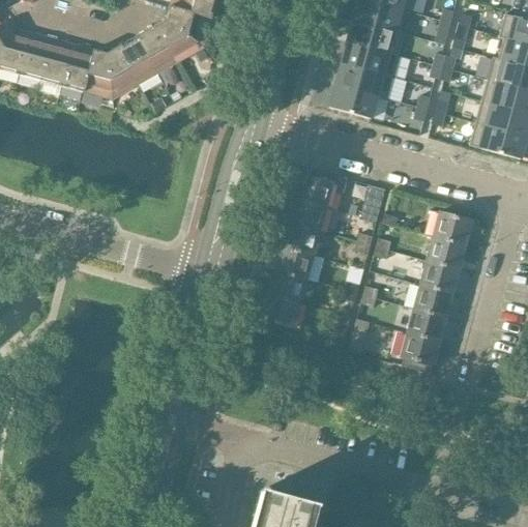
[(212,17),(215,0),(170,0),(169,5),(212,17)]
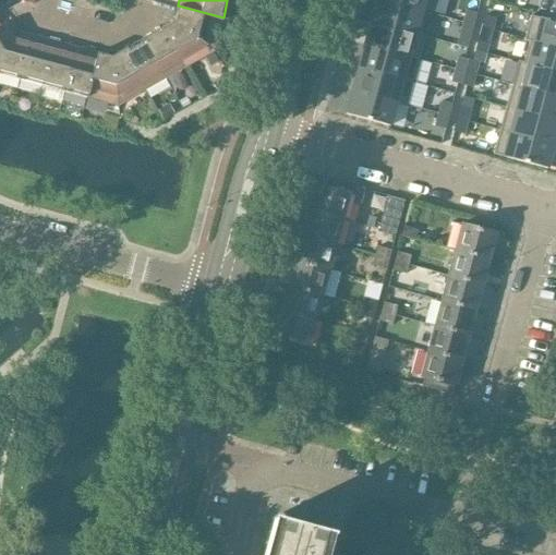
[(376,0),(372,20),(426,34),(426,33),(421,32),(426,11),(432,12),(432,11),(390,0),(376,0)]
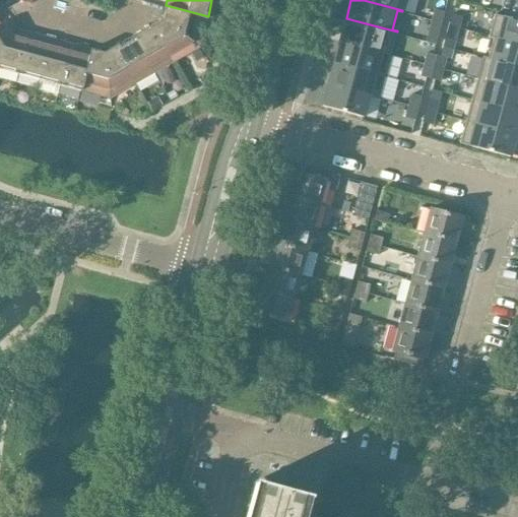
[(364,0),(402,10),(404,0),(364,0)]
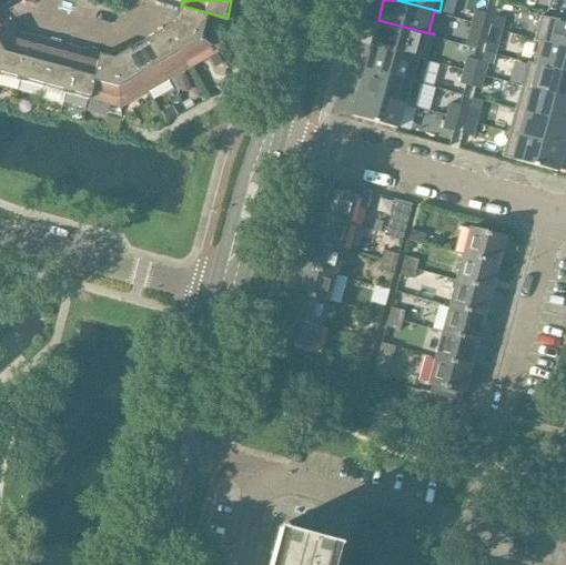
[(219,49),(228,18),(181,6),(178,18),(219,49)]
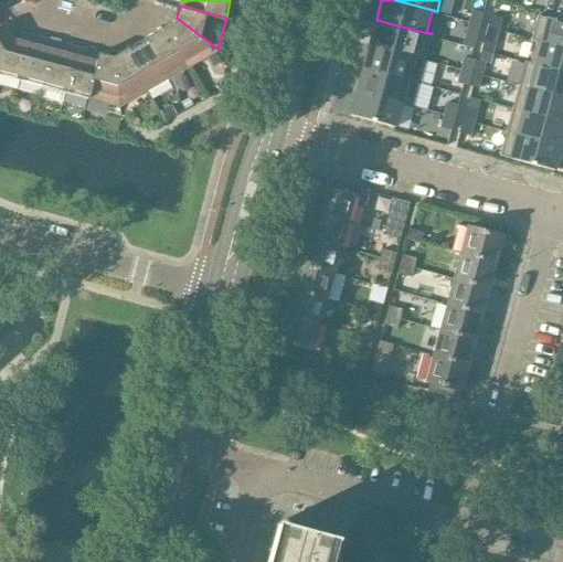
[(473,8),(469,20),(480,23),(484,10),(473,8)]
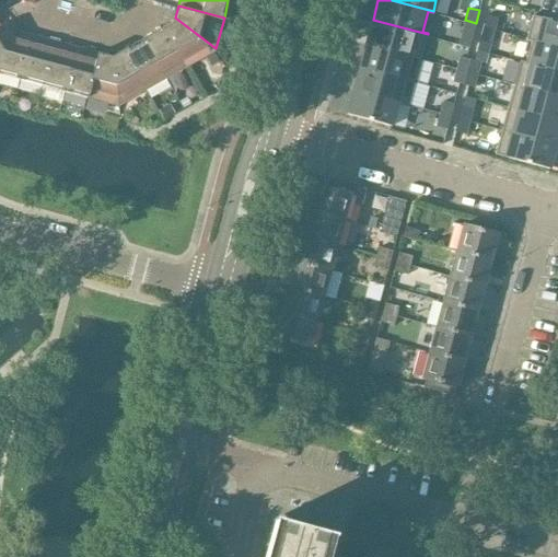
[(488,12),(485,25),(495,28),(499,15),(488,12)]
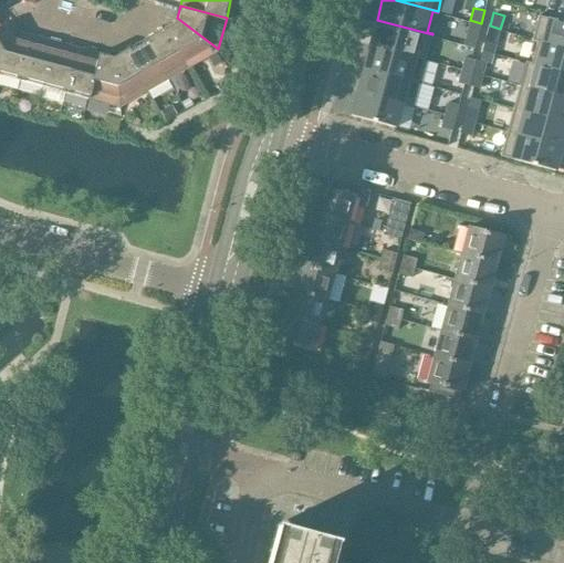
[(563,19),(540,13),(533,37),(563,44),(563,19)]
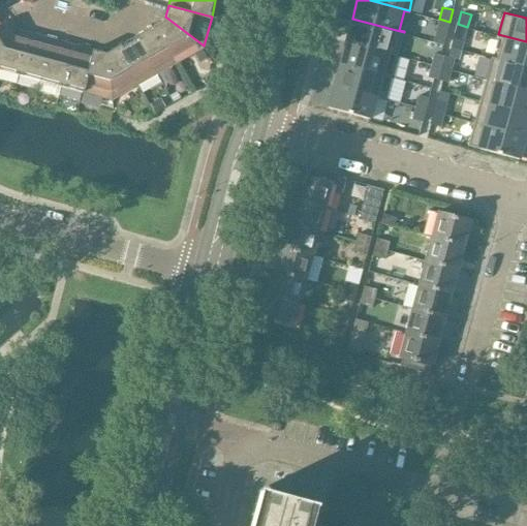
[(0,53),(20,27),(12,16),(0,22),(0,53)]
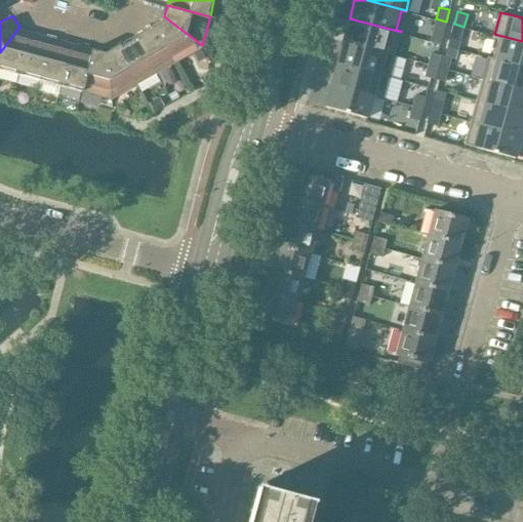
[(202,45),(164,16),(154,23),(175,61),(202,45)]
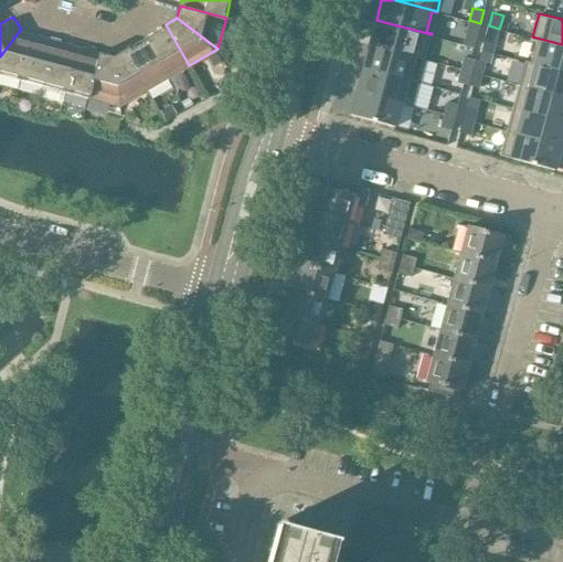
[(376,20),(370,43),(425,57),(432,34),(376,20)]
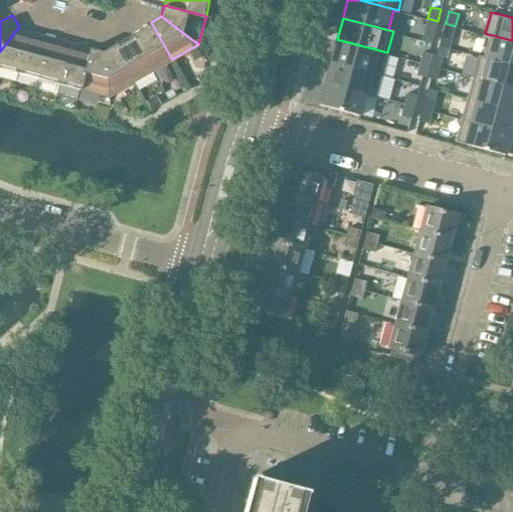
[(428,18),(424,30),(435,32),(438,21),(428,18)]
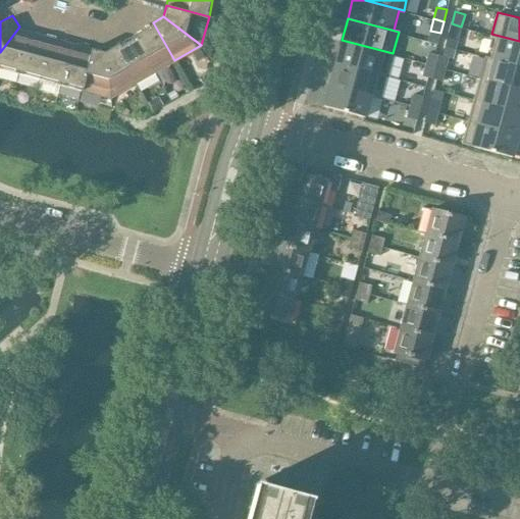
[(174,60),(153,22),(134,34),(156,71),(174,60)]
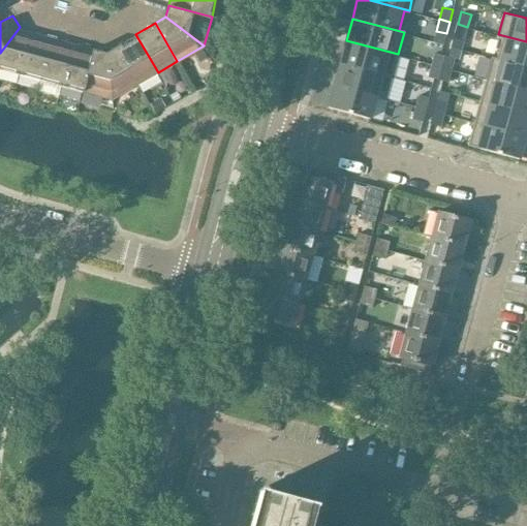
[(458,24),(455,36),(464,38),(467,27),(458,24)]
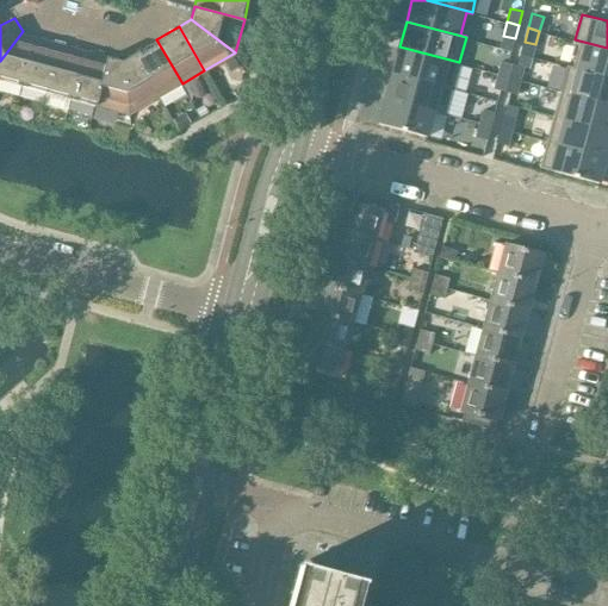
[(0,77),(23,85),(37,36),(23,32),(23,31),(0,61),(0,77)]
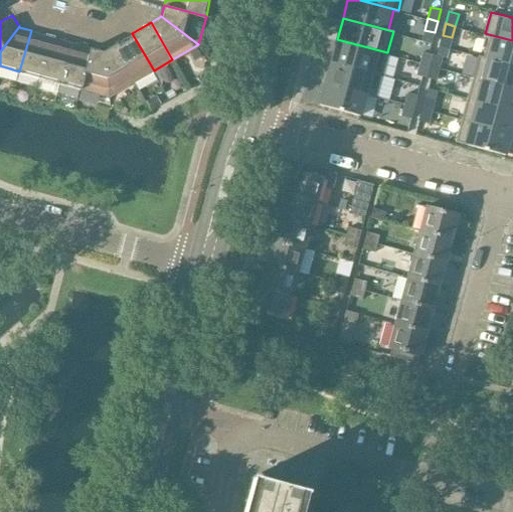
[(40,76),(51,35),(31,30),(19,71),(40,76)]
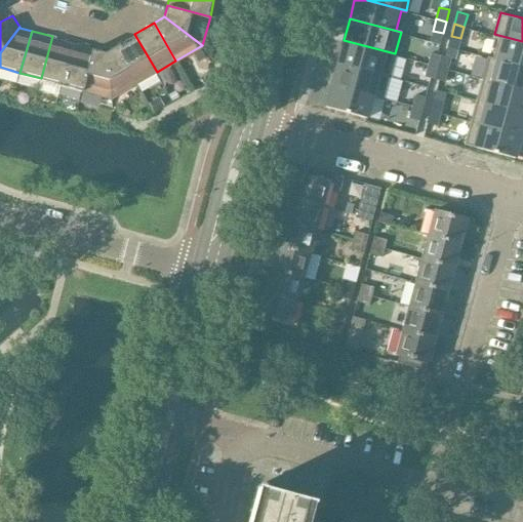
[(157,72),(134,34),(116,44),(137,83),(157,72)]
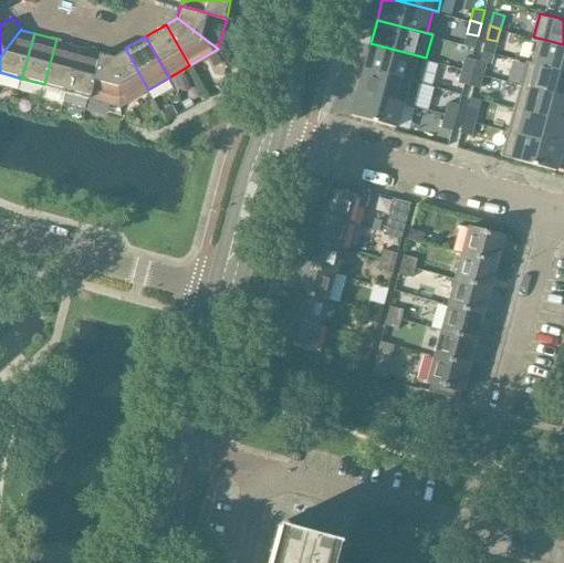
[(526,59),(526,60),(563,70),(563,44),(533,37),(532,38),(538,40),(532,60),(526,59)]
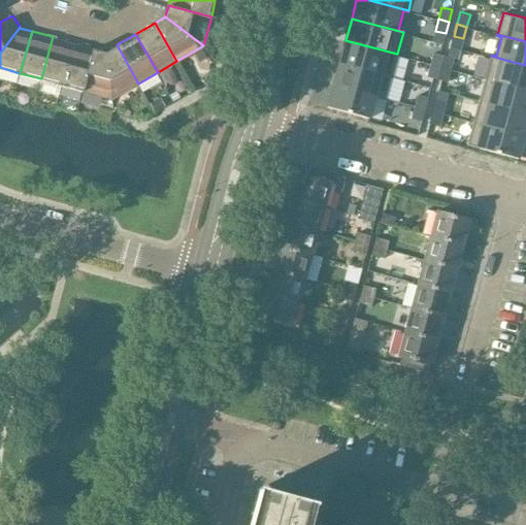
[(62,85),(73,42),(53,36),(41,78),(62,85)]
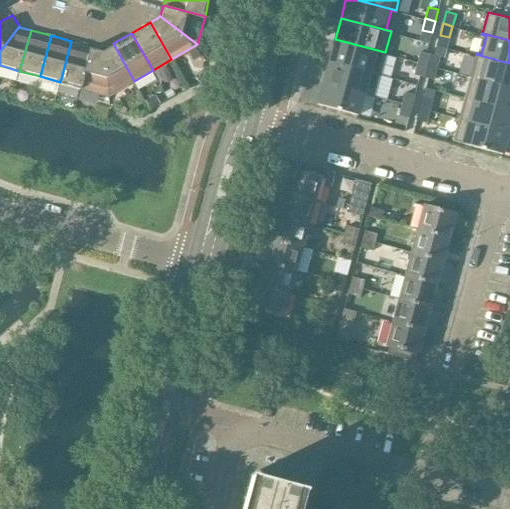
[(335,39),(330,59),(379,73),(385,52),(335,39)]
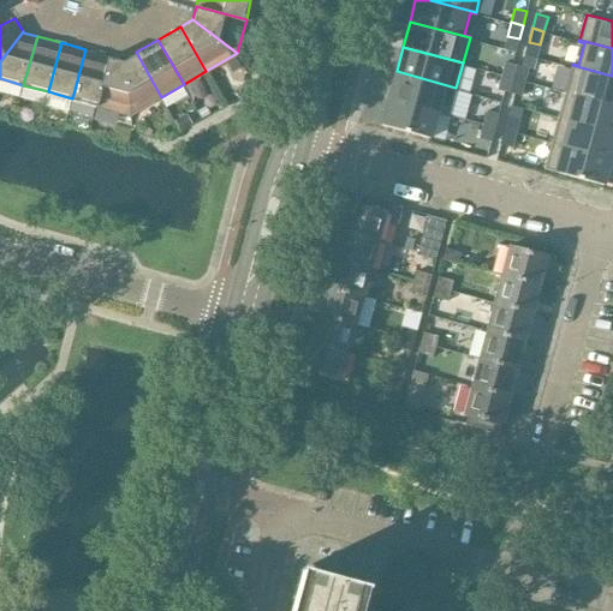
[(96,106),(109,55),(85,49),(72,99),(96,106)]
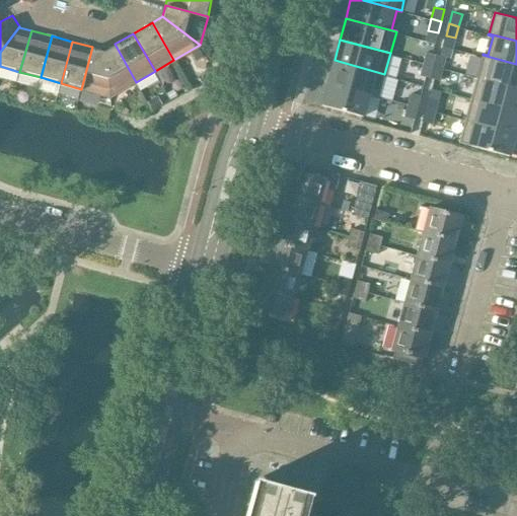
[(136,82),(115,44),(104,50),(111,96),(136,82)]
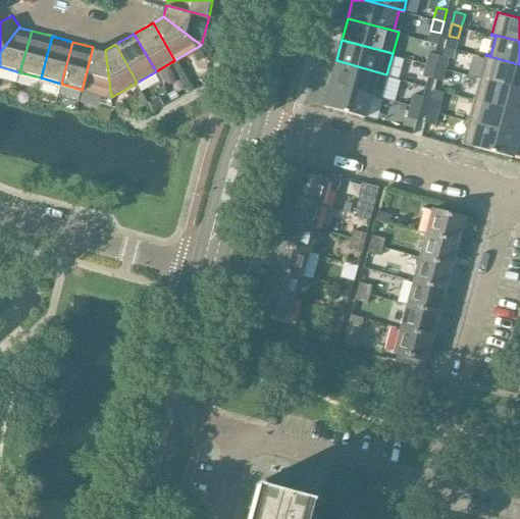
[(111,97),(105,50),(93,47),(82,90),(111,97)]
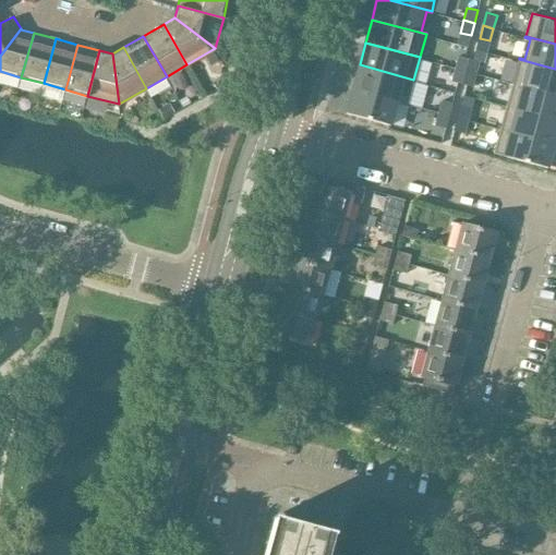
[(459,53),(456,67),(467,70),(470,57),(459,53)]
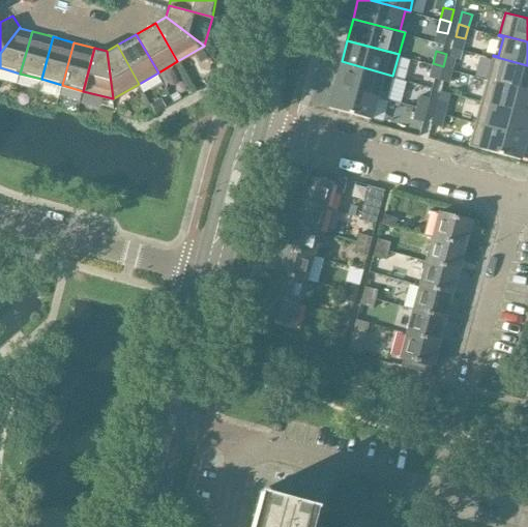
[(446,54),(443,66),(452,68),(456,57),(446,54)]
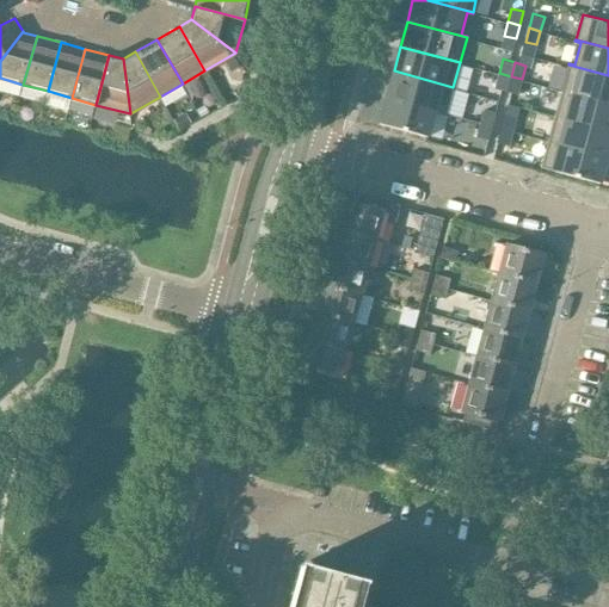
[(608,75),(568,64),(561,90),(608,101),(608,75)]
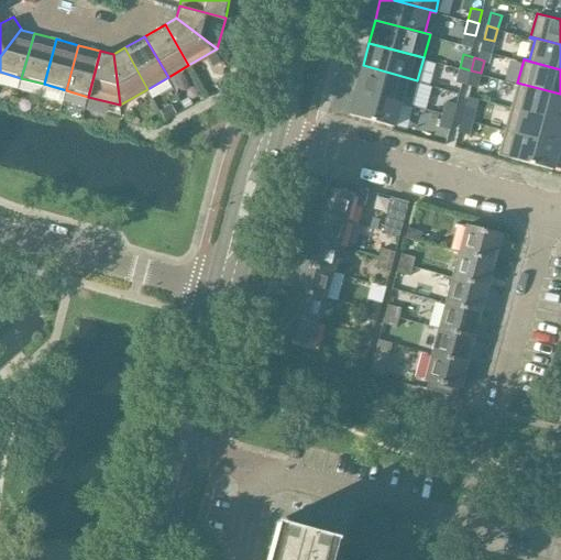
[(363,65),(356,88),(411,103),(417,80),(363,65)]
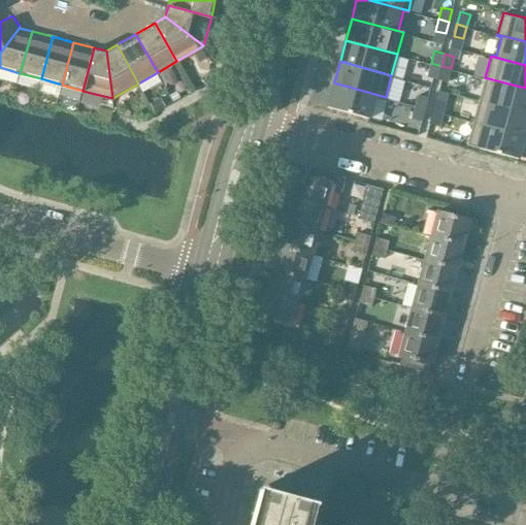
[(431,63),(428,75),(438,77),(441,66),(431,63)]
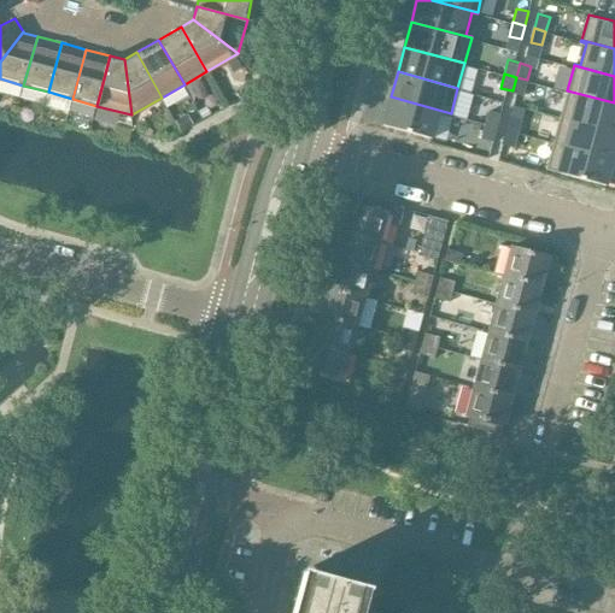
[(516,77),(513,90),(523,94),(527,80),(516,77)]
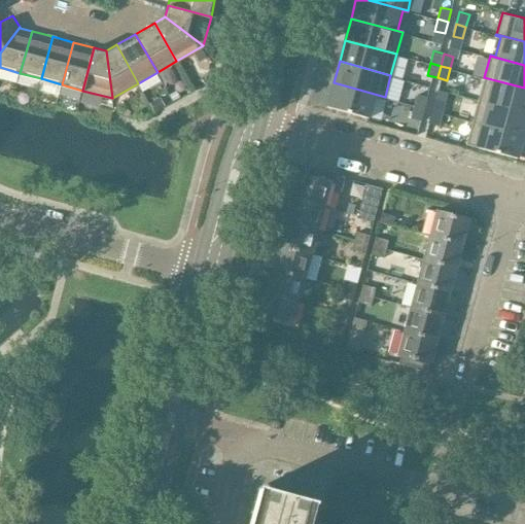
[(524,88),(484,77),(479,99),(524,110),(524,88)]
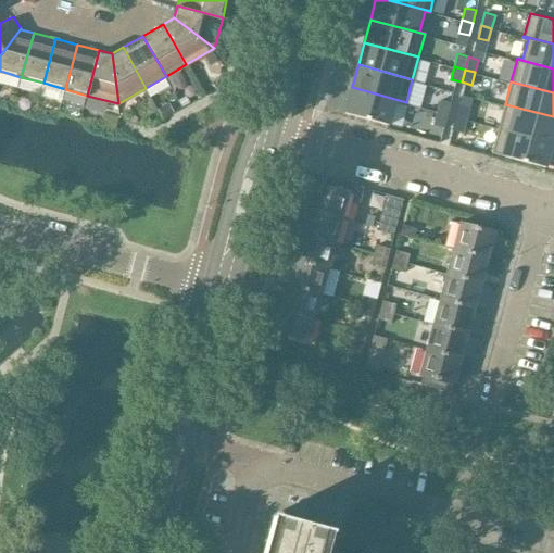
[(352,87),(345,111),(390,123),(395,100),(405,103),(406,102),(352,87)]
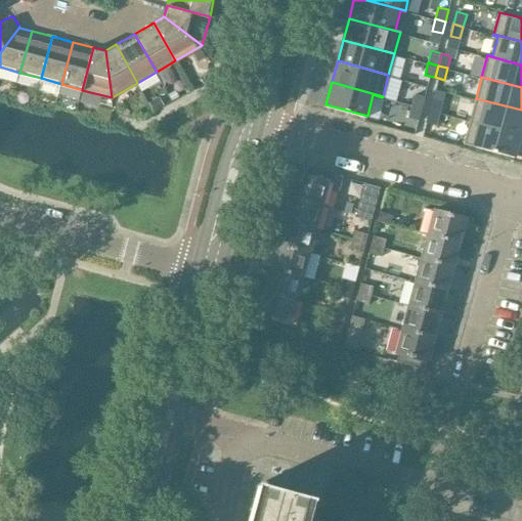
[(416,92),(412,104),(422,106),(426,95),(416,92)]
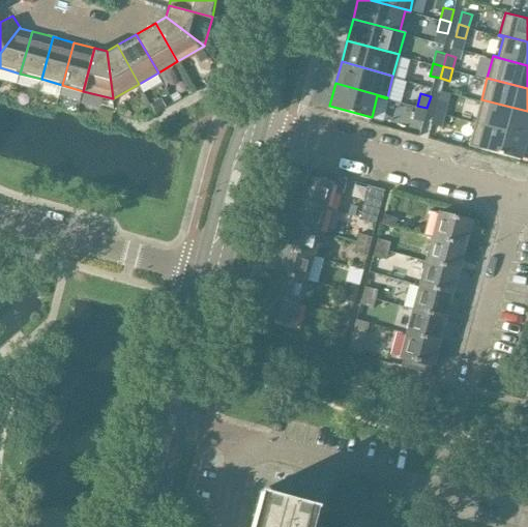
[(162,95),(152,101),(156,109),(166,103),(162,95)]
